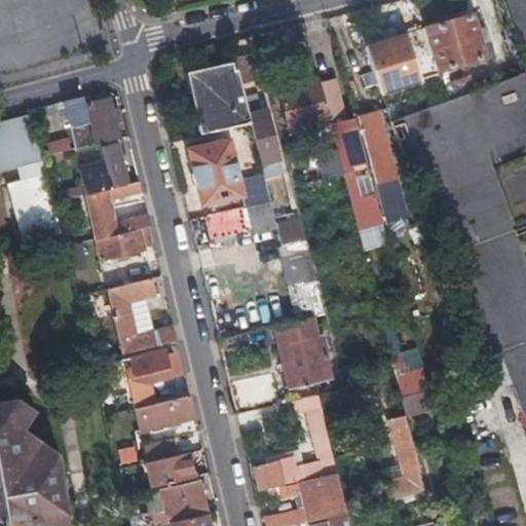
[(478,67),(464,17),(421,30),(429,60),(436,79),(478,67)]
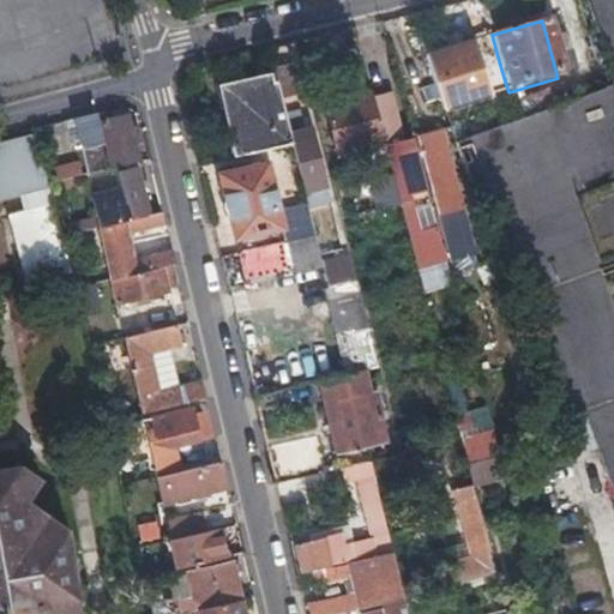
[(492,35),(467,42),(476,77),(501,70),(492,35)]
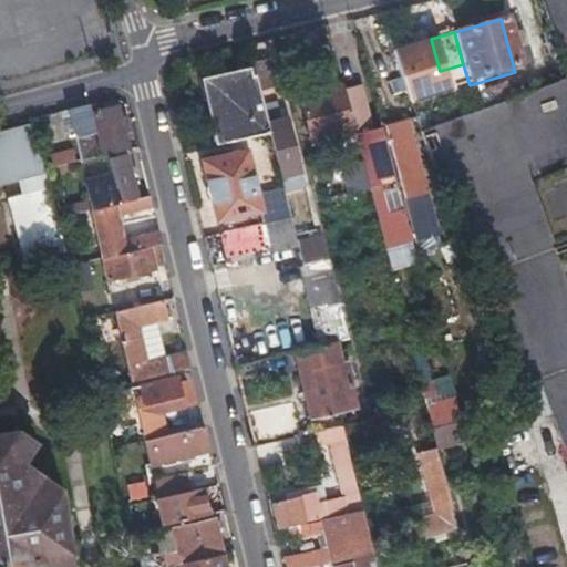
[(402,103),(445,90),(440,71),(431,39),(388,53),(402,103)]
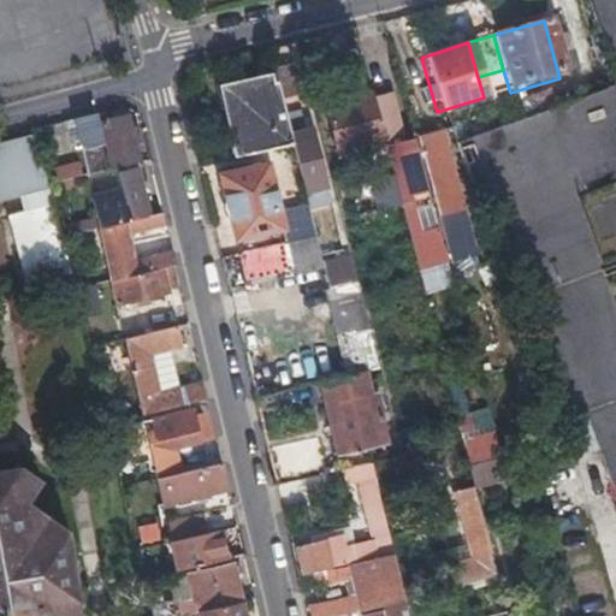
[(276,81),(280,98),(298,93),(291,61),(272,66),(276,81)]
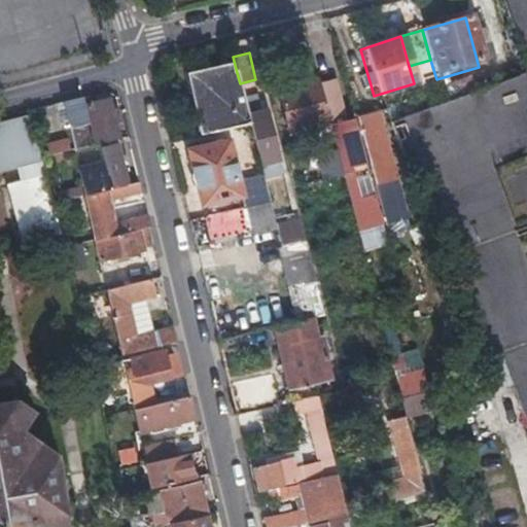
[(245,104),(240,83),(236,69),(199,79),(211,130),(249,120),(245,104)]
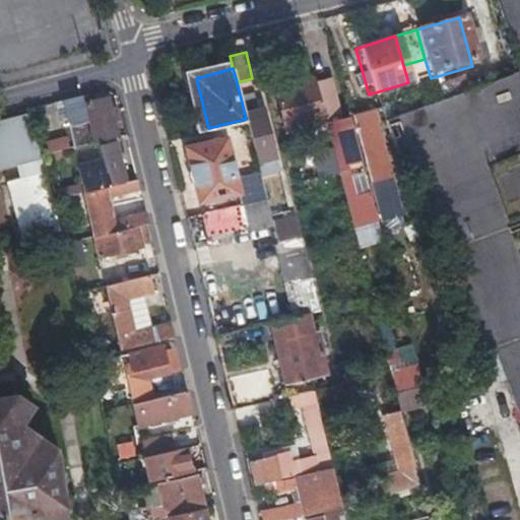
[(311,74),(294,78),(275,83),(284,118),(320,109),(311,74)]
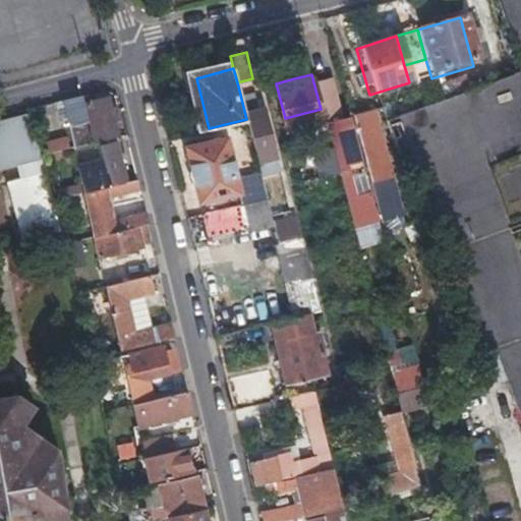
[(63,99),(74,149),(88,146),(117,138),(107,100),(90,105),(95,130),(88,132),(78,95),(63,99)]
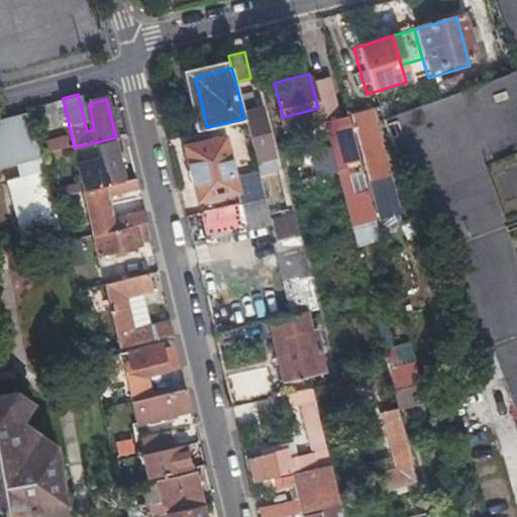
[(260,98),(240,102),(244,118),(254,160),(274,154),(260,98)]
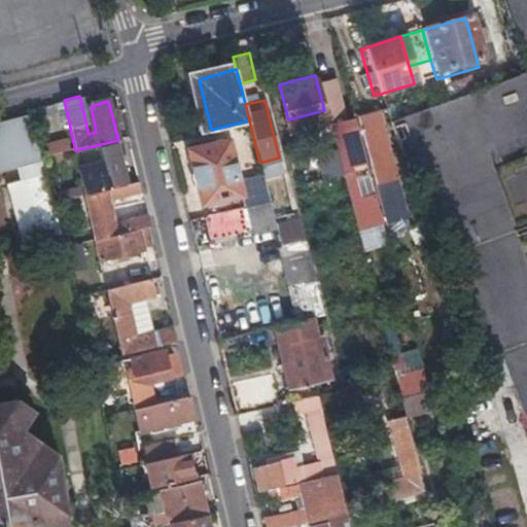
[(351,110),(351,112),(376,202),(381,219),(401,213),(398,201),(389,203),(382,176),(392,173),(374,104),(351,110)]
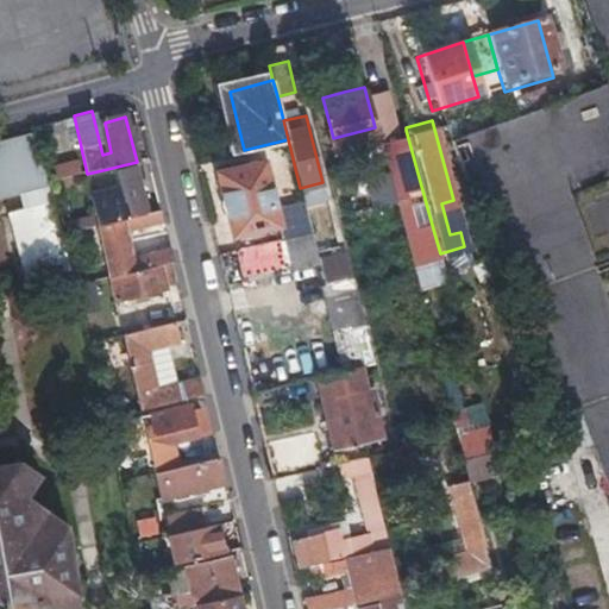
[(434,233),(406,130),(377,137),(405,242),(434,233)]
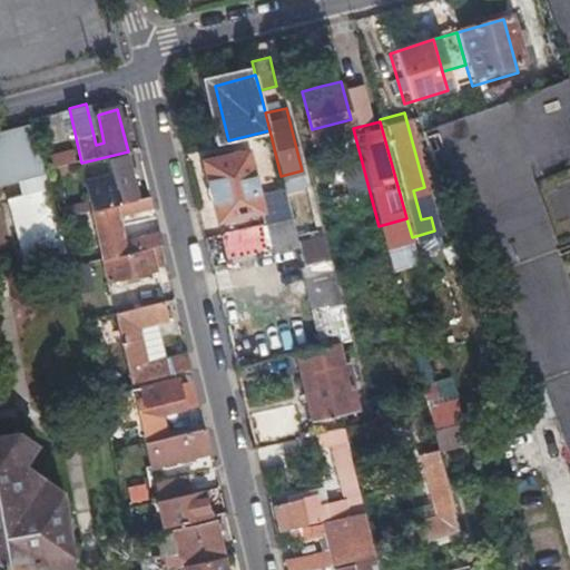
[(0,183),(13,180),(0,131),(0,183)]
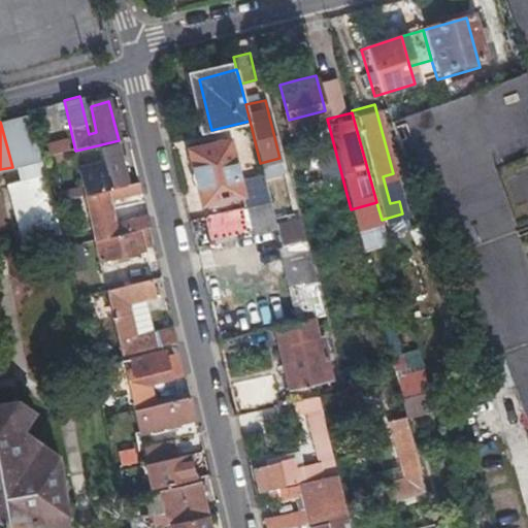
[(304,170),(312,169),(320,167),(309,126),(293,130),(304,170)]
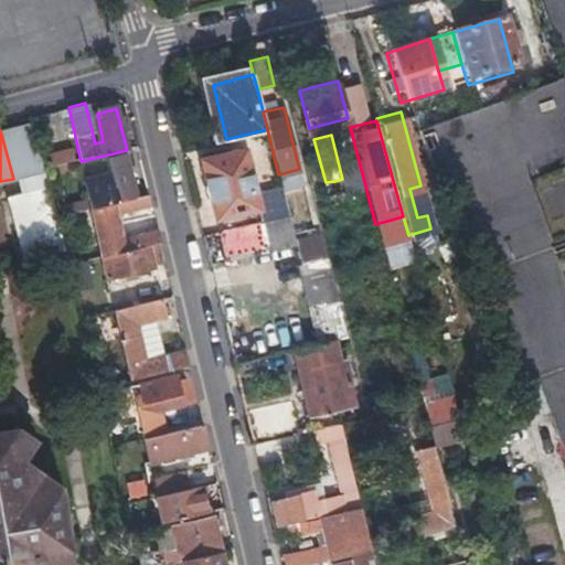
[(74,147),(46,152),(50,167),(76,161),(74,147)]
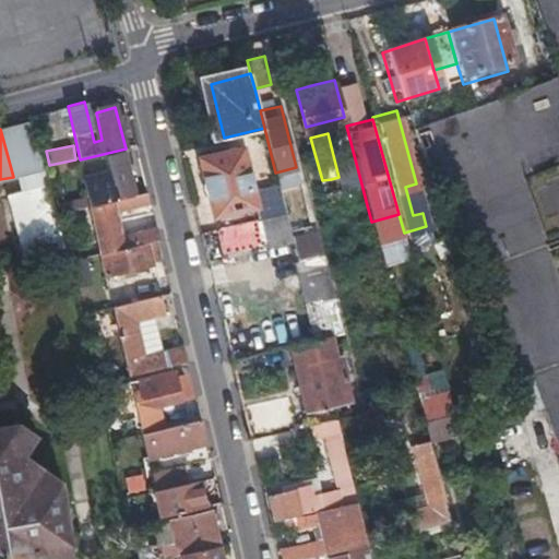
[(200,157),(217,227),(285,211),(277,182),(253,189),(242,146),(200,157)]
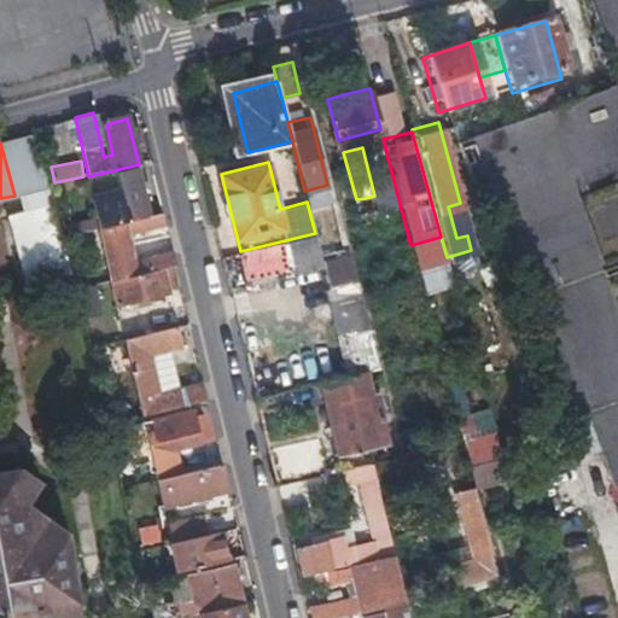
[(128,219),(139,216),(151,215),(140,170),(118,176),(128,219)]
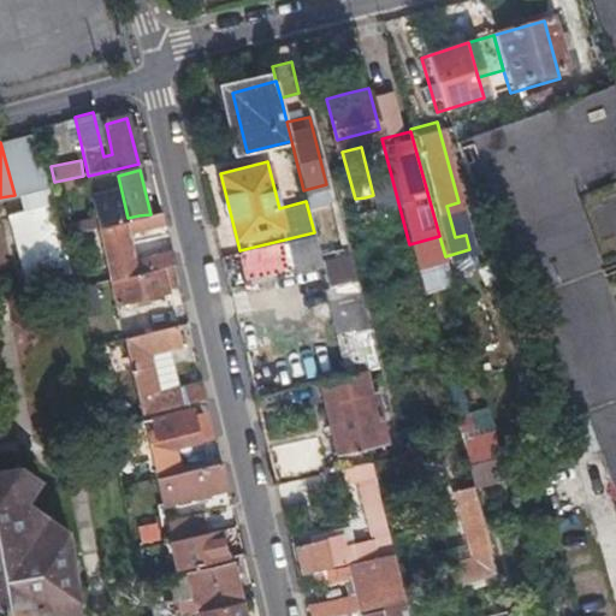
[(88,176),(99,229),(116,225),(104,172),(88,176)]
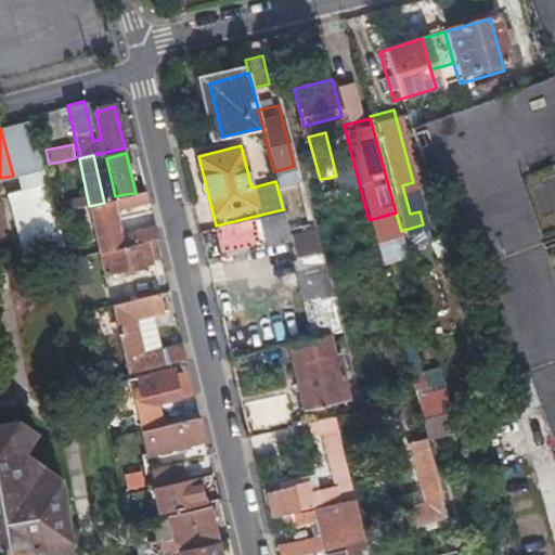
[(89,206),(100,255),(157,240),(155,228),(124,236),(118,215),(150,206),(146,192),(104,203),(89,206)]
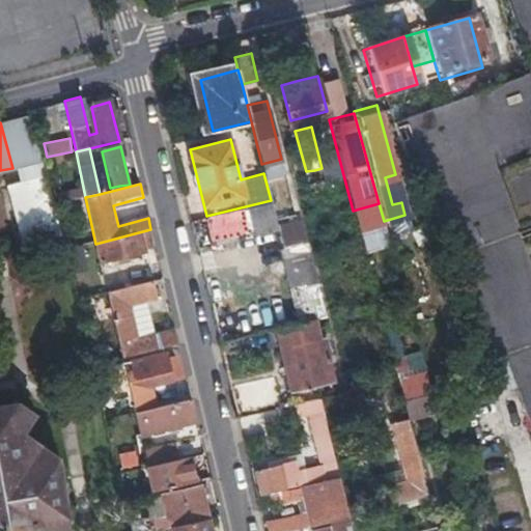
[(282,197),(271,200),(278,228),(283,248),(285,247),(303,243),(295,215),(286,216),(282,197)]
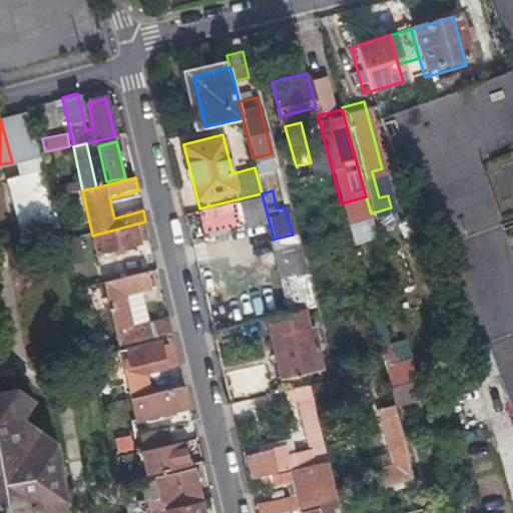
[(262,193),(199,208),(197,209),(203,236),(269,220),(262,193)]
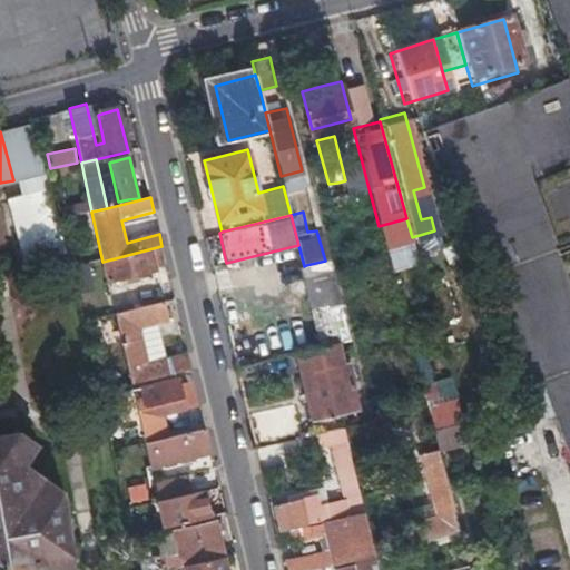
[(161,246),(102,262),(108,285),(158,273),(156,267),(166,265),(161,246)]
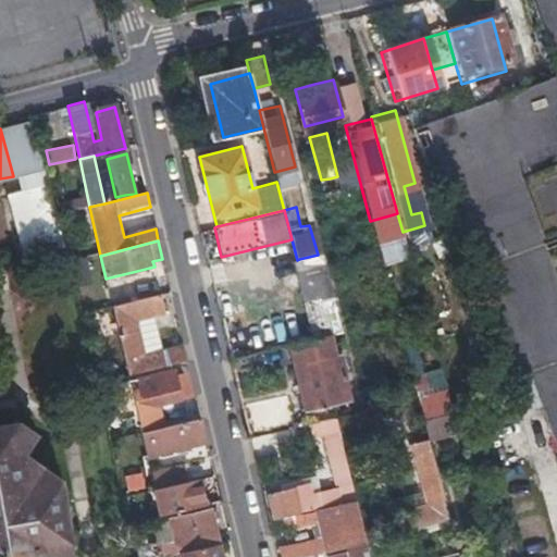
[(343,332),(333,293),(323,254),(318,255),(299,259),(297,260),(294,261),(314,339),(333,335),(343,332)]
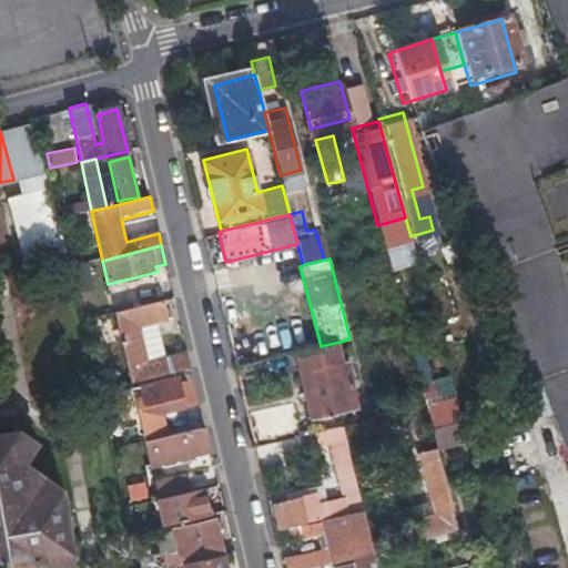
[(440,304),(439,298),(438,292),(448,290),(444,276),(423,282),(429,307),(440,304)]
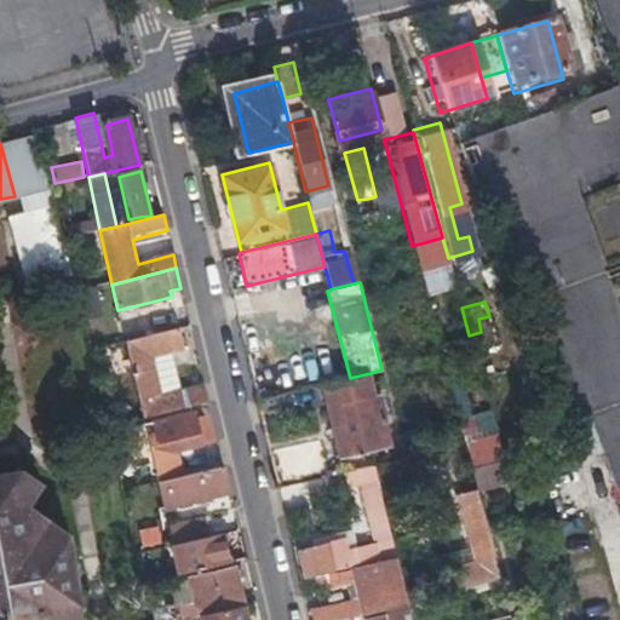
[(150,323),(153,337),(178,329),(182,329),(178,316),(150,323)]
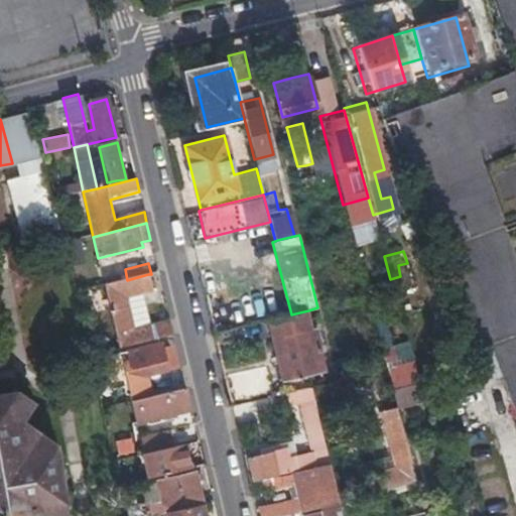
[(104,286),(121,281),(118,266),(101,270),(104,286)]
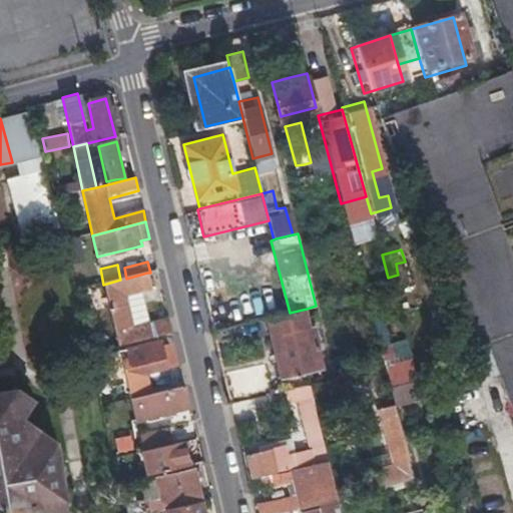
[(151,291),(147,273),(126,279),(120,280),(103,285),(117,347),(172,335),(169,321),(149,325),(142,293),(151,291)]
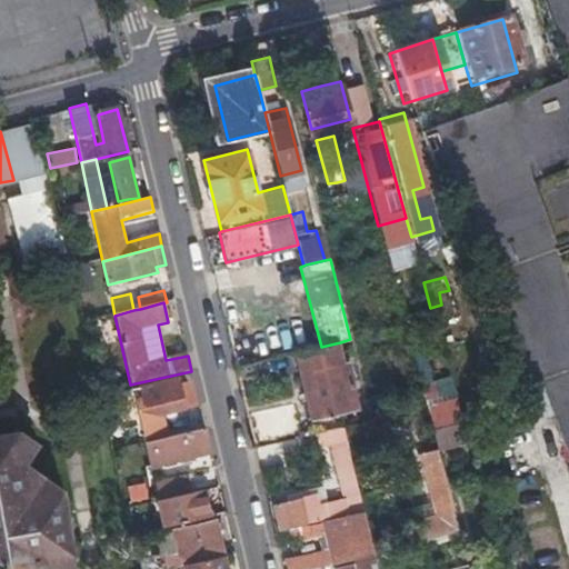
[(357,408),(351,385),(340,342),(321,347),(297,352),(313,419),(357,408)]
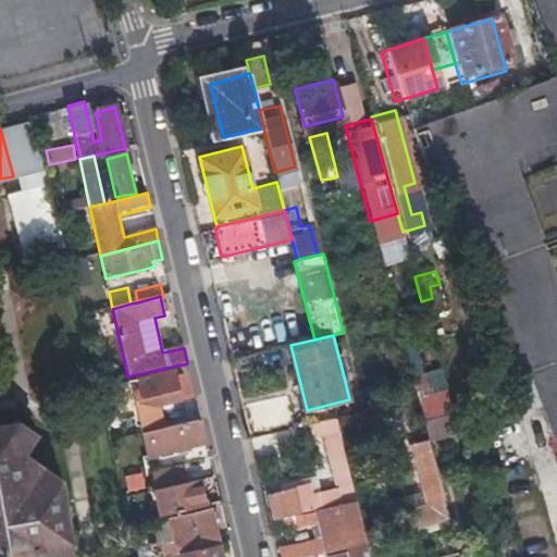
[(197,421),(196,416),(195,411),(152,421),(150,408),(181,401),(174,371),(128,382),(140,433),(197,421)]
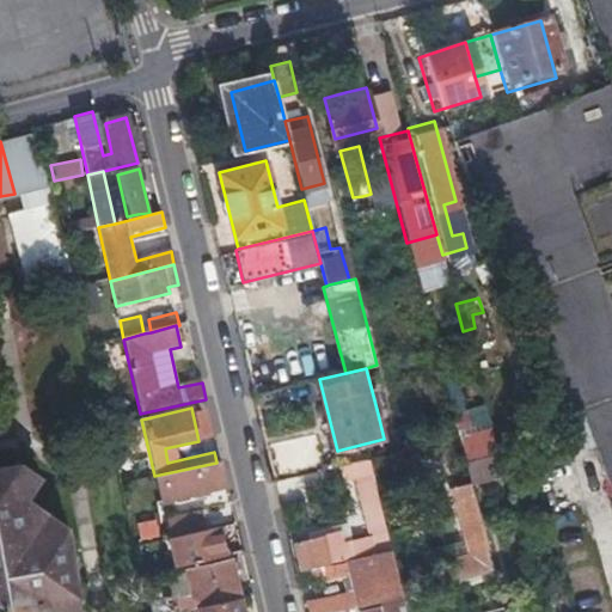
[(452,415),(435,418),(418,422),(435,485),(469,477),(452,415)]
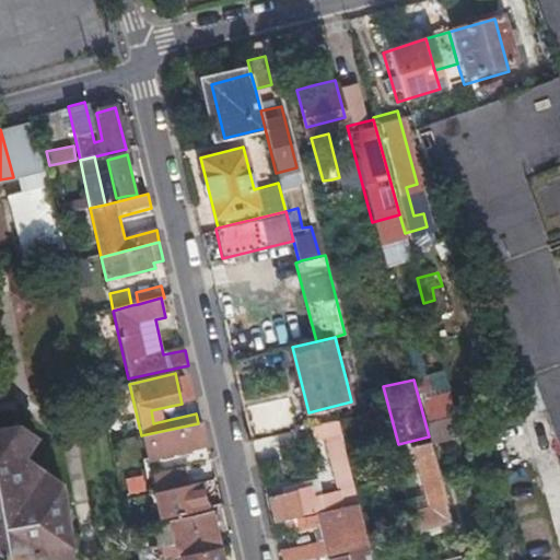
[(365,413),(337,420),(343,443),(372,436),(365,413)]
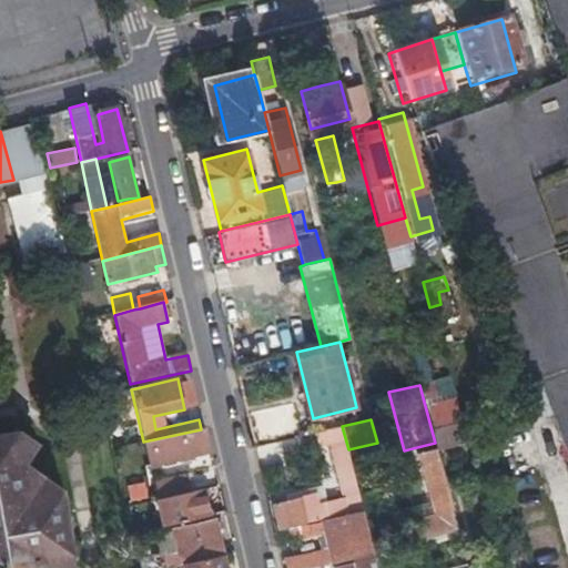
[(333,439),(351,513),(361,510),(363,509),(351,463),(348,449),(342,426),(282,440),(285,456),(318,448),(317,444),(333,439)]
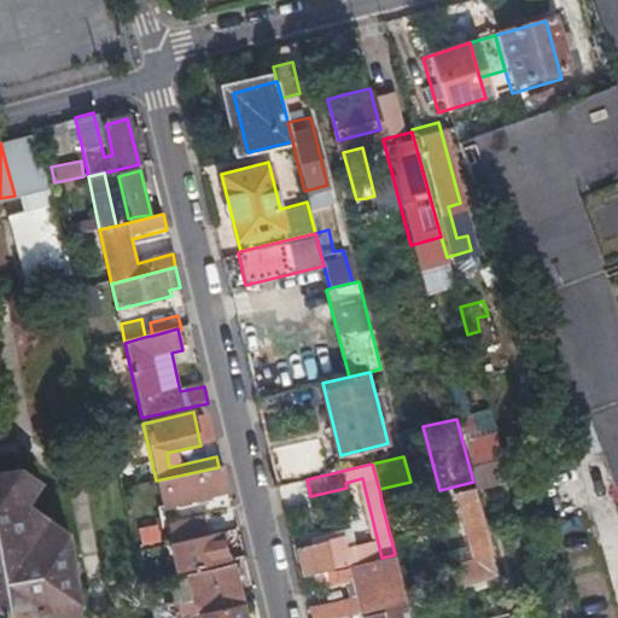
[(0,617),(58,617),(64,608),(73,613),(81,602),(70,532),(58,525),(53,535),(29,517),(35,508),(28,502),(33,494),(25,489),(33,476),(22,466),(0,470),(0,617)]
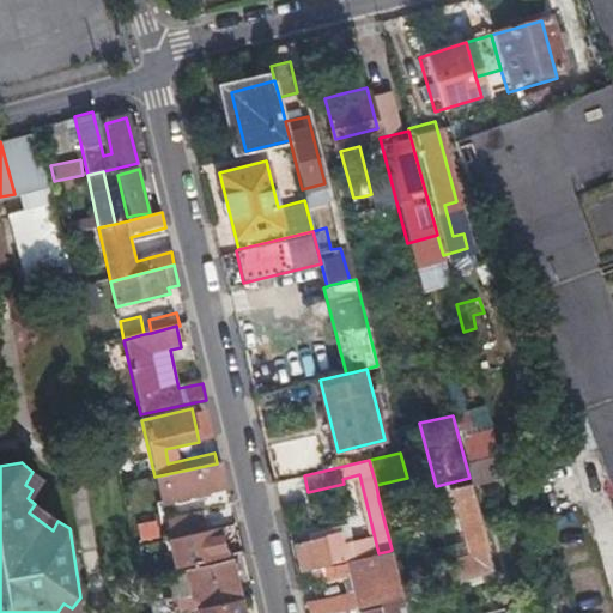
[(220,462),(217,463),(155,477),(161,503),(226,487),(220,462)]
